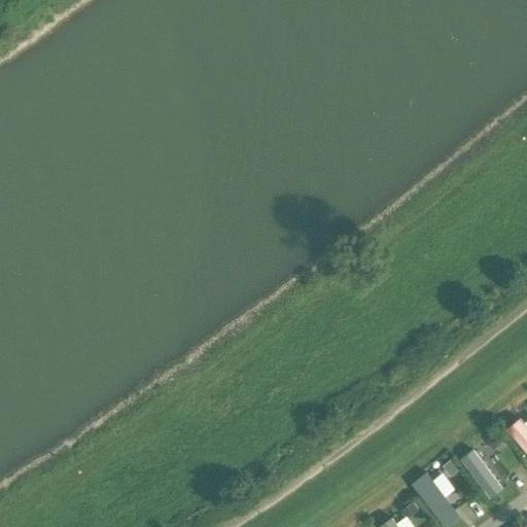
[(526,426),(520,419),(507,429),(526,454),(526,426)]
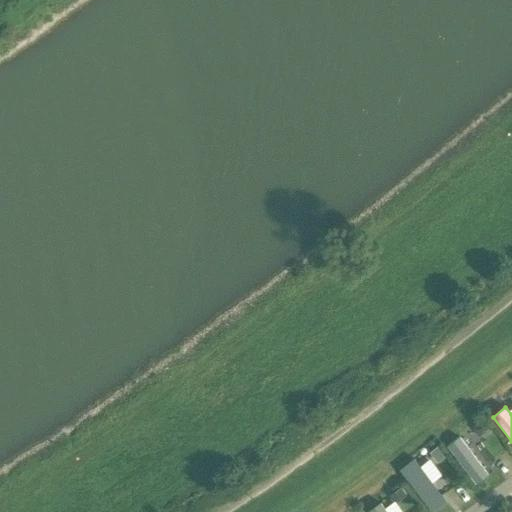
[(485,421),(473,430),(479,438),(490,429),(485,421)]
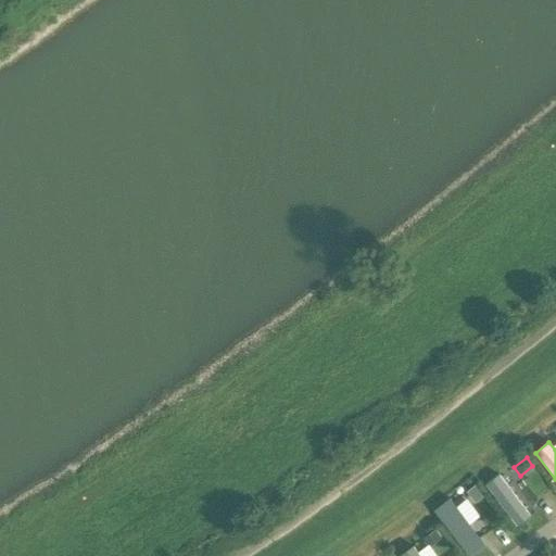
[(500,475),(485,485),(518,527),(531,516),(500,475)]
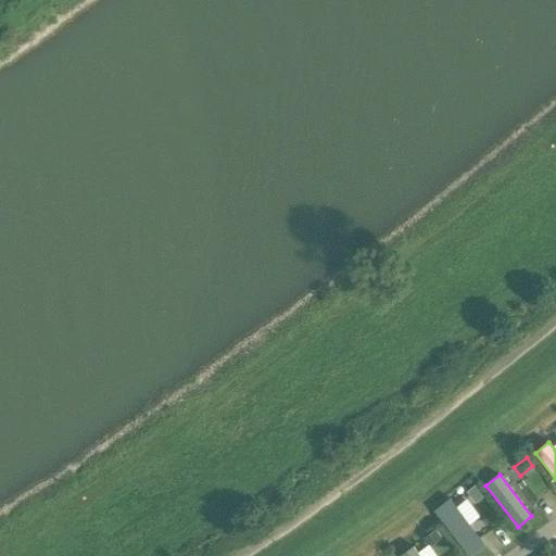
[(476,487),(467,492),(476,504),(483,496),(476,487)]
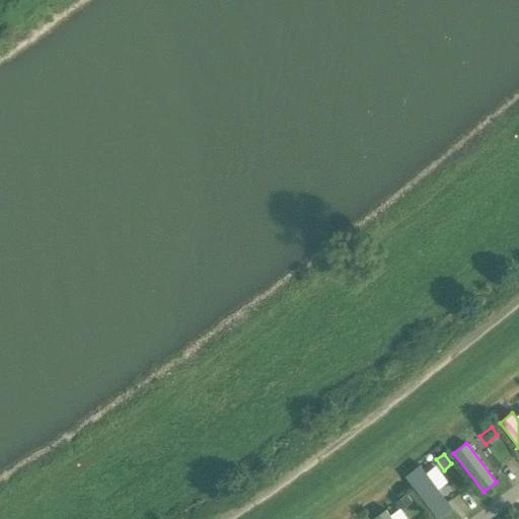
[(420,465),(405,477),(437,518),(439,518),(453,509),(420,465)]
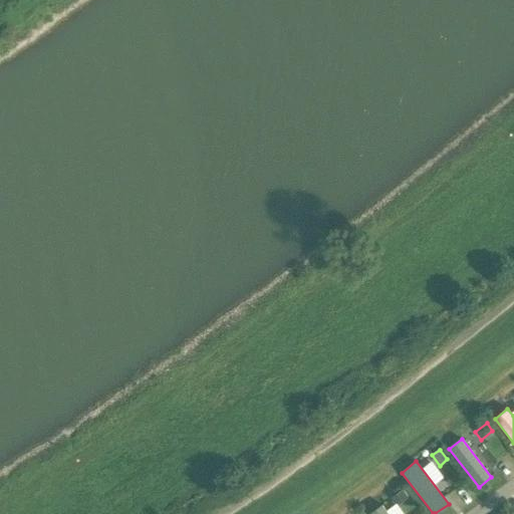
[(441,476),(434,481),(445,496),(452,492),(441,476)]
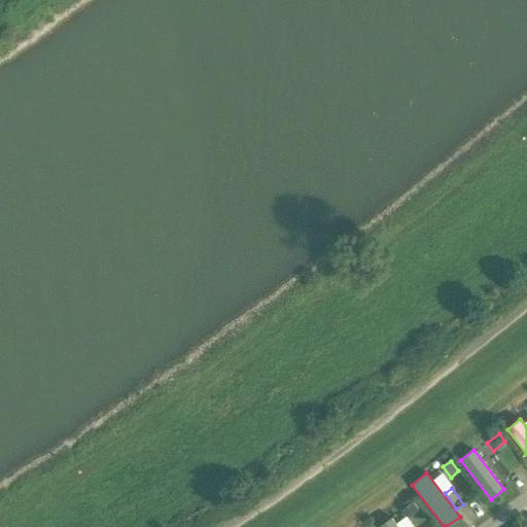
[(398,526),(393,518),(379,526),(398,526)]
